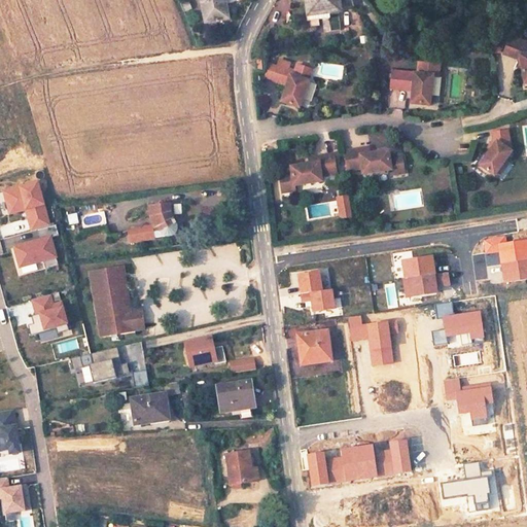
[(201,0),(206,22),(226,18),(223,0),(201,0)]
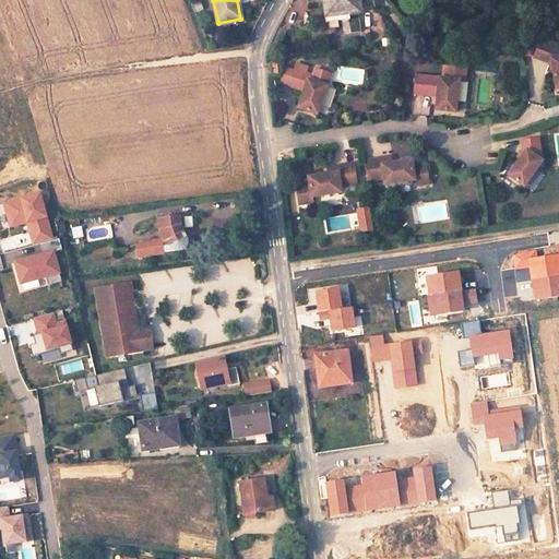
[(357,0),(325,0),(328,15),(359,12),(357,0)]
